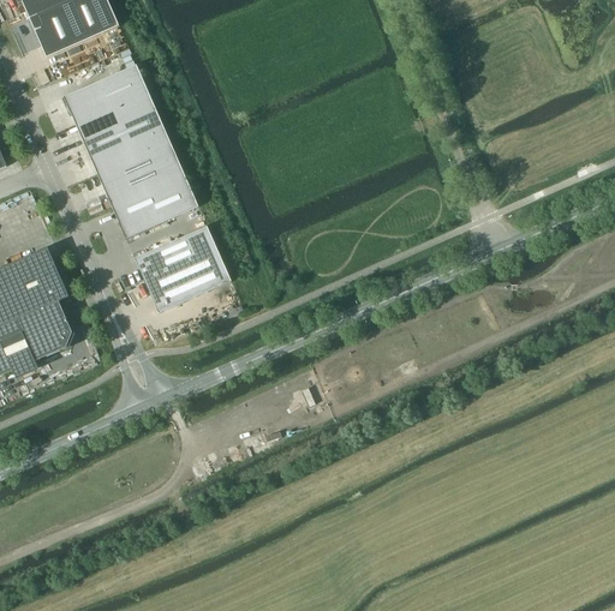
[(22,0),(31,19),(75,0),(22,0)]
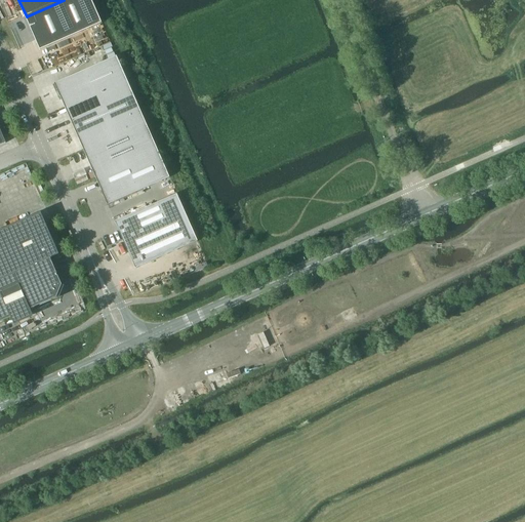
[(64,0),(27,16),(40,47),(102,21),(92,0),(64,0)]
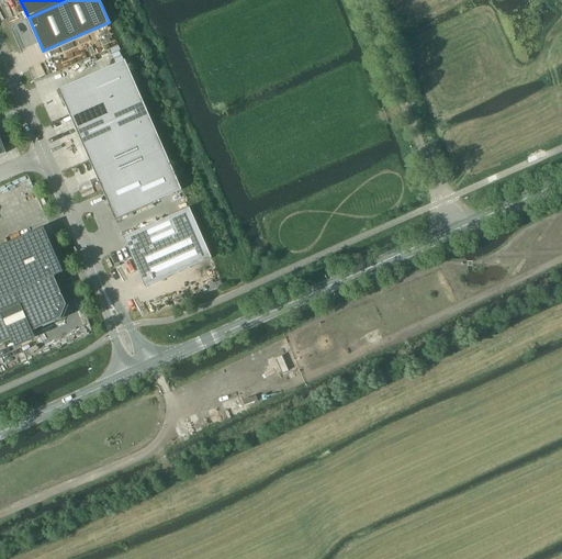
[(124,57),(58,87),(115,216),(181,188),(124,57)]
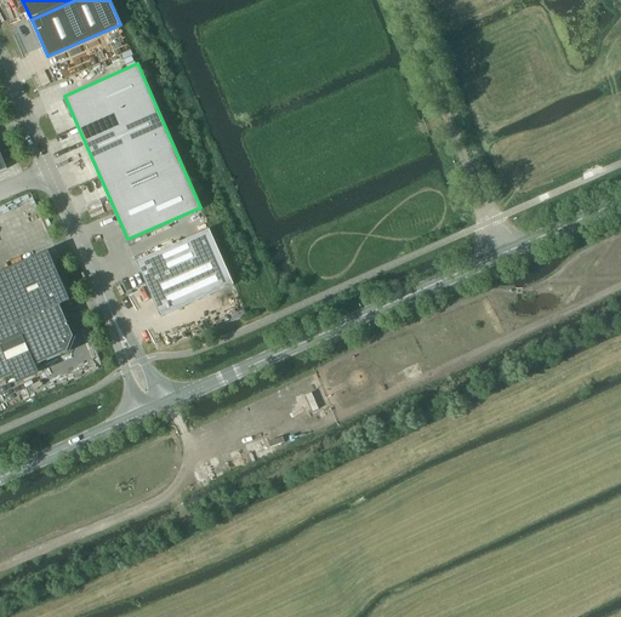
[(210,227),(136,258),(161,314),(234,281),(210,227)]
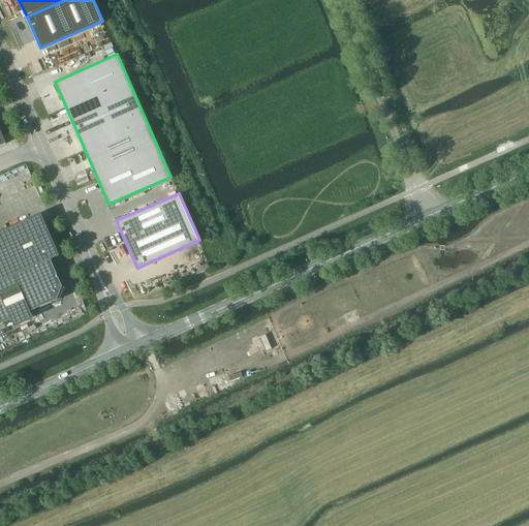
[(0,229),(0,321),(21,313),(24,320),(34,316),(31,309),(58,297),(62,284),(51,257),(60,253),(41,212),(0,229)]
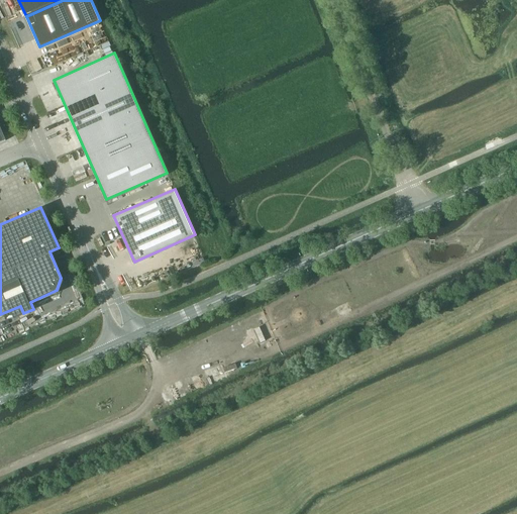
All buildings are outlined.
